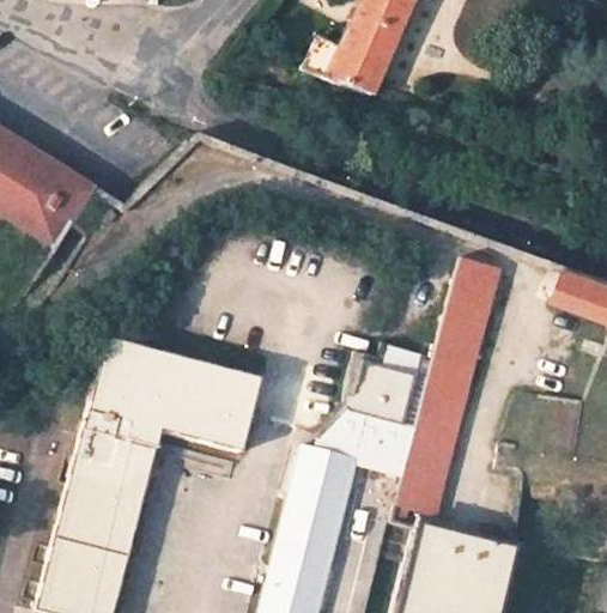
[(363,0),(341,43),(320,35),(304,68),(371,92),(416,0),(363,0)]
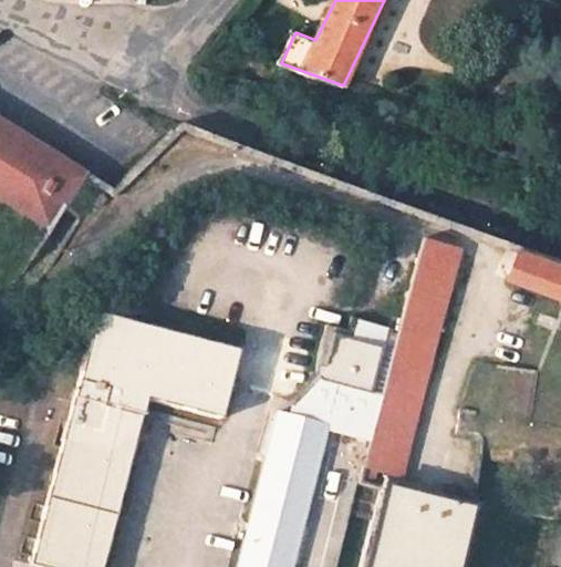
[(89,175),(0,121),(0,200),(52,234),(89,175)]
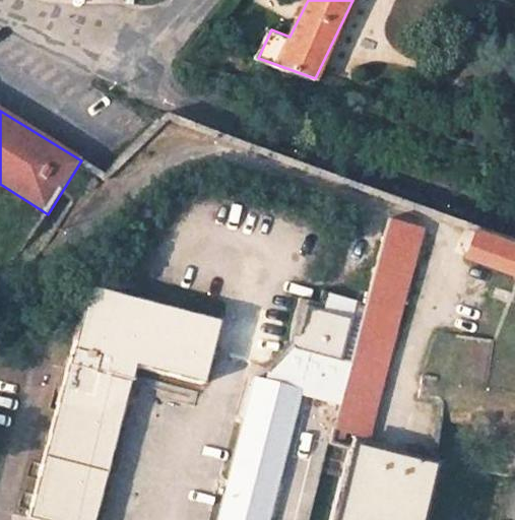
[(370,437),(424,226),(390,217),(368,304),(364,322),(355,319),(359,302),(323,291),(321,304),(302,299),(295,324),(293,342),(299,345),(274,371),(272,380),(260,377),(222,519),(268,519),(303,390),(343,401),(336,429),(357,434),(370,437)]
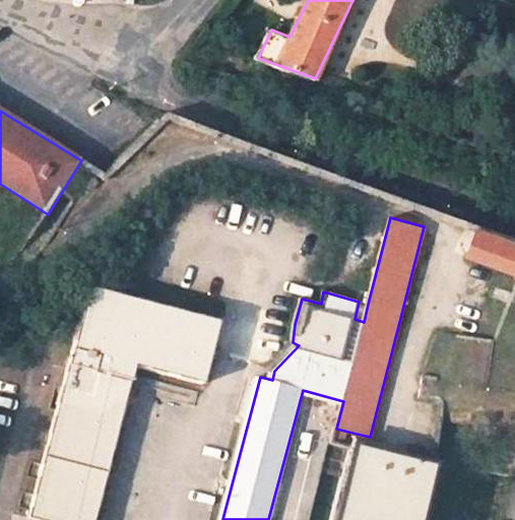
[(514,243),(479,231),(470,256),(514,271),(514,243)]
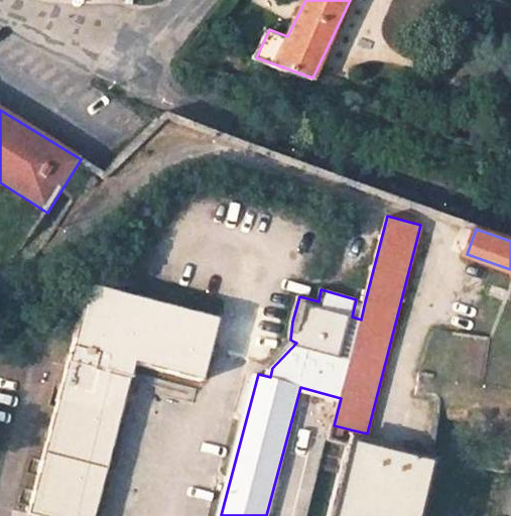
[(220,317),(90,283),(31,512),(45,515),(97,515),(136,363),(205,380),(220,317)]
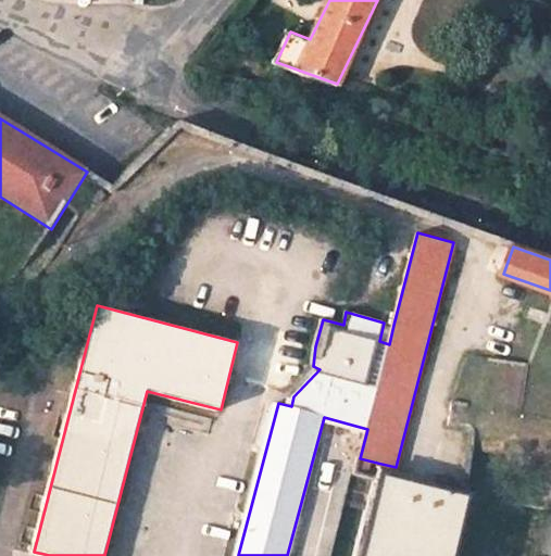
[(393,325),(384,323),(379,341),(389,344),(393,325)]
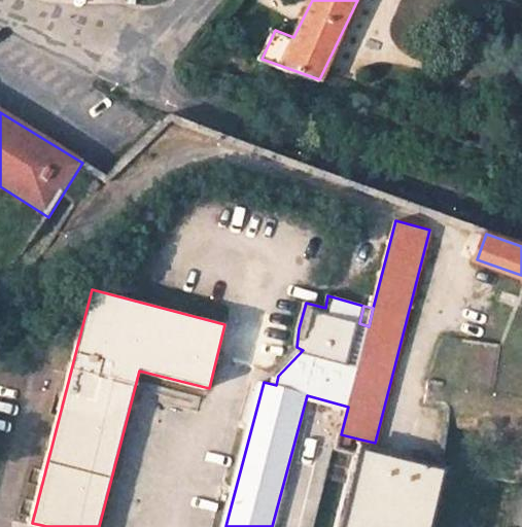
[(446,380),(431,379),(428,401),(443,403),(446,380)]
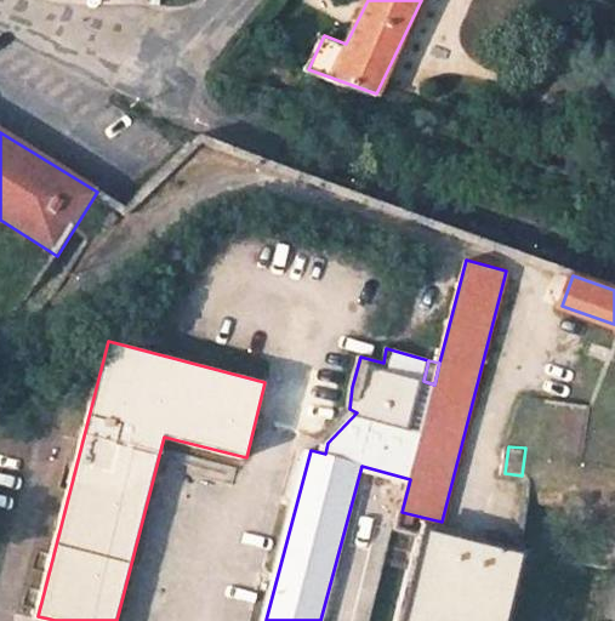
[(423,528),(426,518),(402,512),(398,529),(422,534),(423,528)]
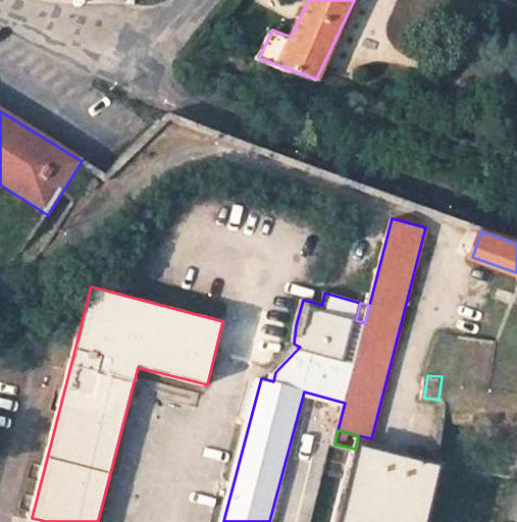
[(425,521),(441,464),(356,444),(355,449),(334,521),(425,521)]
